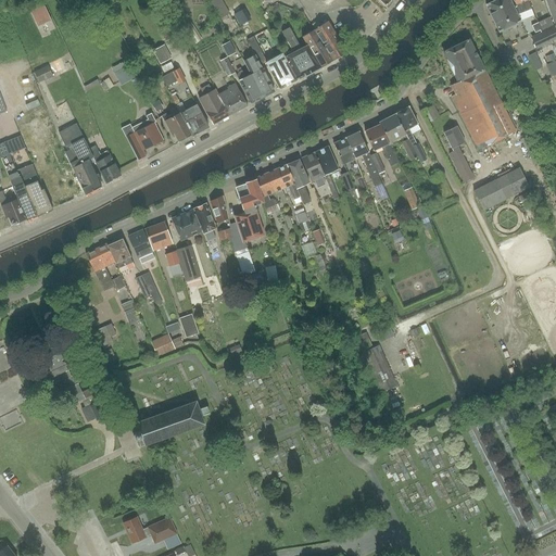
[(230,13),(222,0),(210,0),(210,1),(220,19),(230,13)]
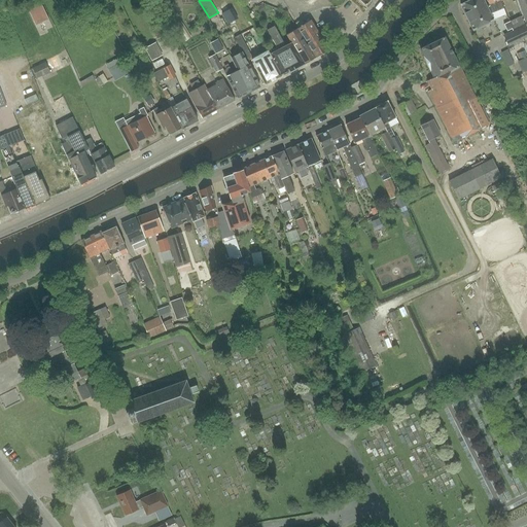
[(493,21),(487,7),(483,0),(469,0),(461,5),(467,18),(473,30),(493,21)]
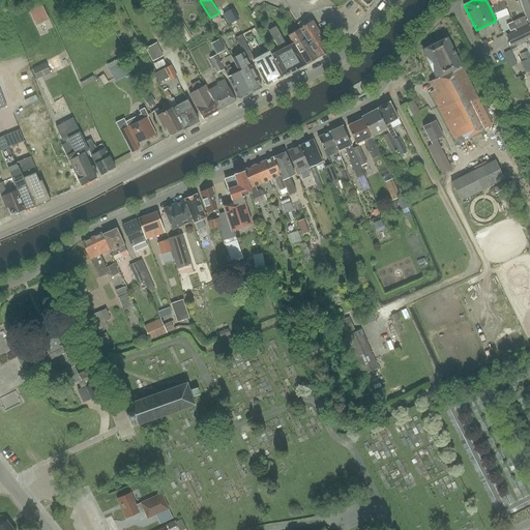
[(494,15),(507,9),(504,1),(501,2),(500,0),(490,0),(493,6),(491,6),(494,15)]
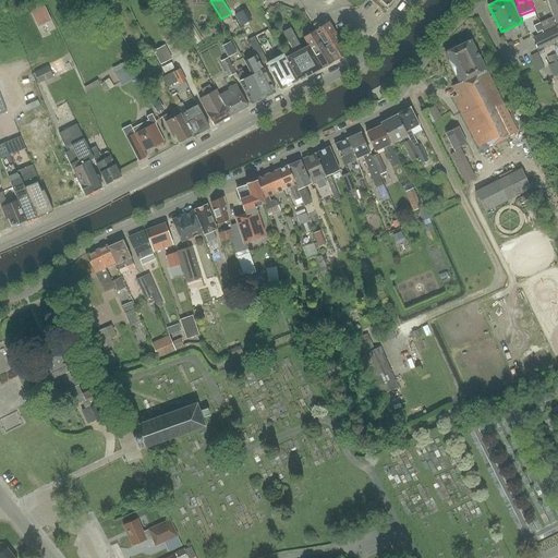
[(557,0),(548,0),(556,23),(557,22),(557,0)]
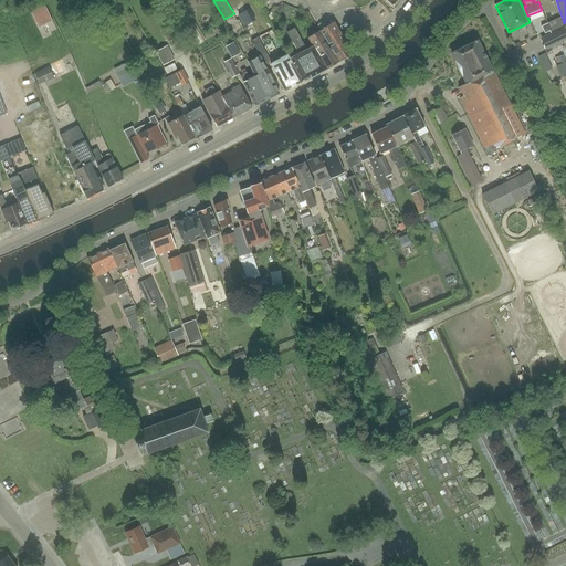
[(31,8),(40,27),(53,21),(44,1),(31,8)]
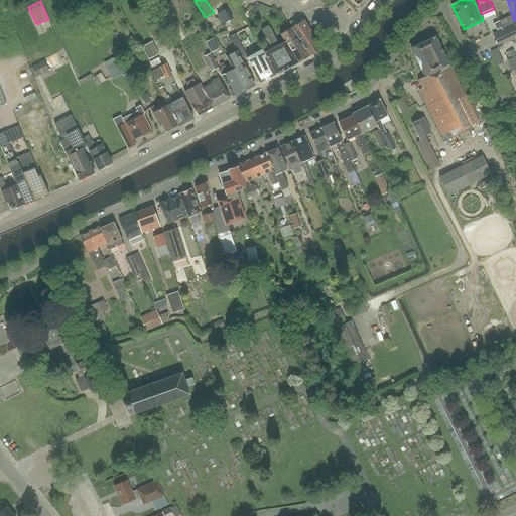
[(510,16),(500,21),(503,28),(513,23),(510,16)]
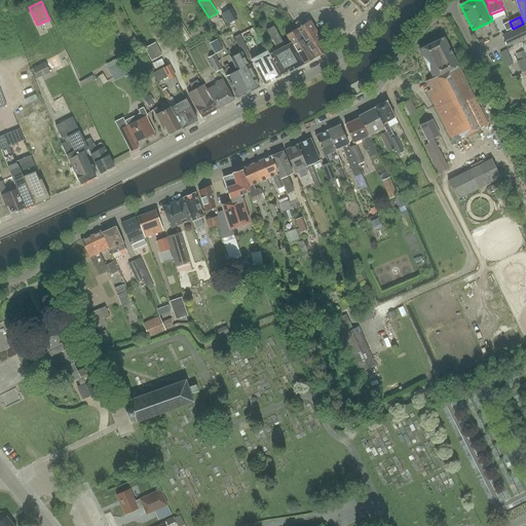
[(181,21),(171,27),(177,38),(180,36),(184,42),(191,37),(181,21)]
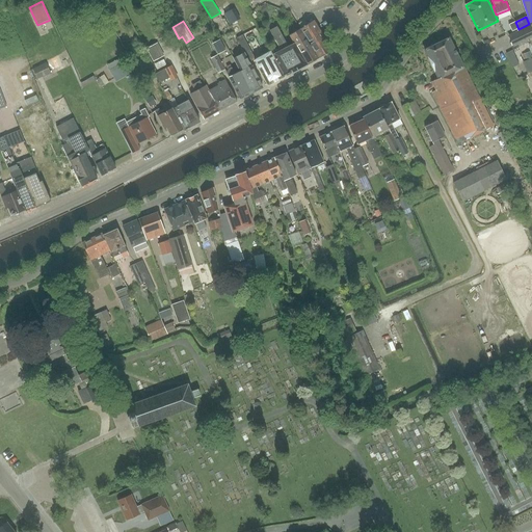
[(300,29),(318,58),(331,51),(314,21),(300,29)]
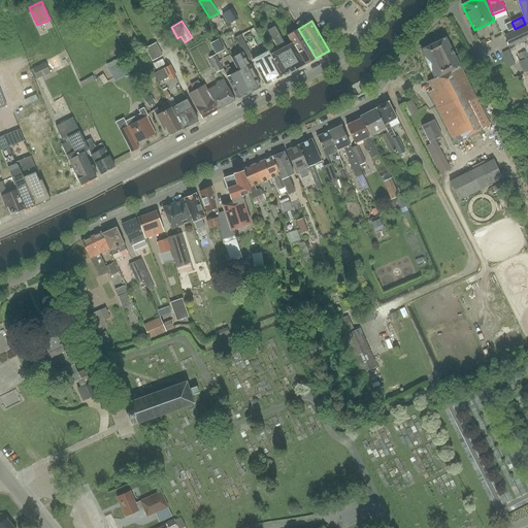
[(515,29),(512,22),(505,24),(508,31),(513,29),(514,30),(515,29)]
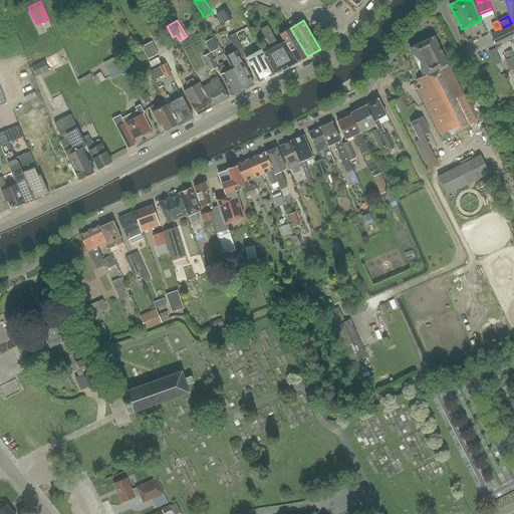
[(513,26),(513,24),(491,34),(496,46),(513,37),(513,26)]
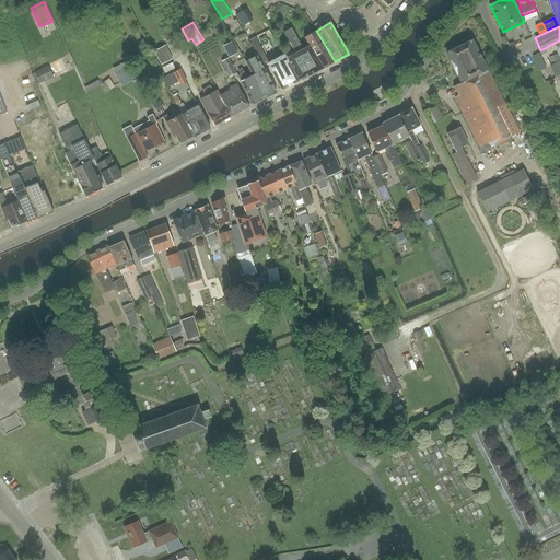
[(310,46),(304,49),(292,27),(284,32),(295,54),(287,58),(299,80),(315,71),(316,72),(323,69),(310,46)]
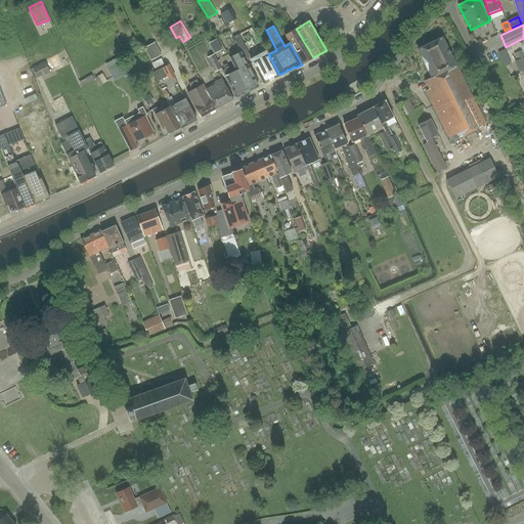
[(157,39),(165,35),(161,27),(153,31),(157,39)]
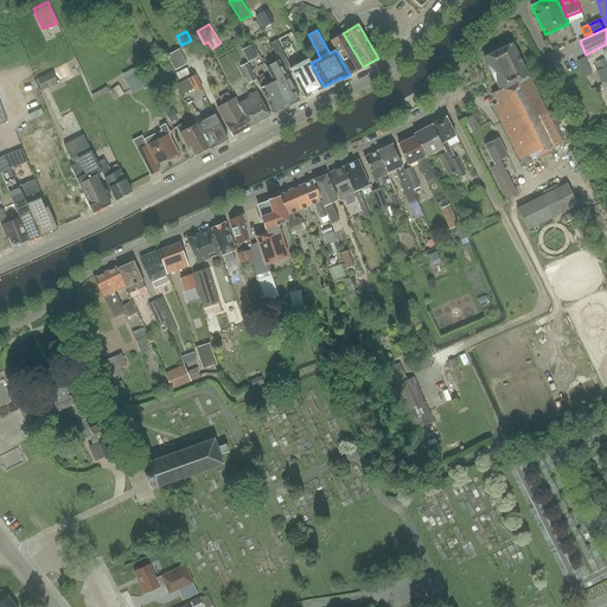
[(343,33),(331,42),(336,50),(350,75),(363,66),(343,33)]
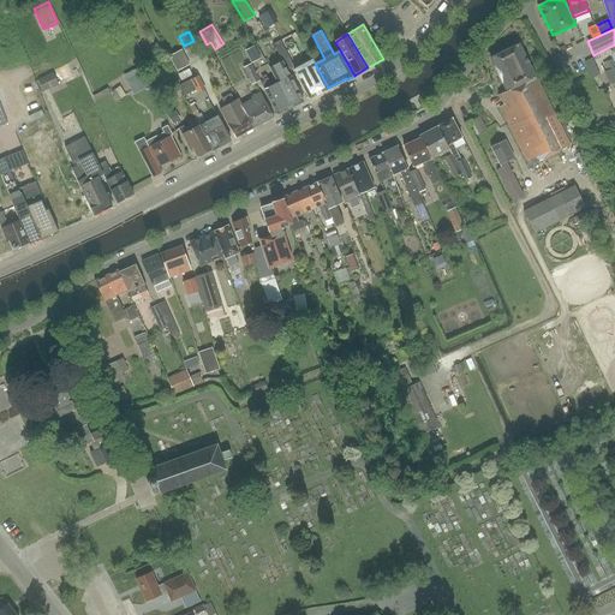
[(280,41),(273,45),(282,61),(288,72),(296,69),(280,41)]
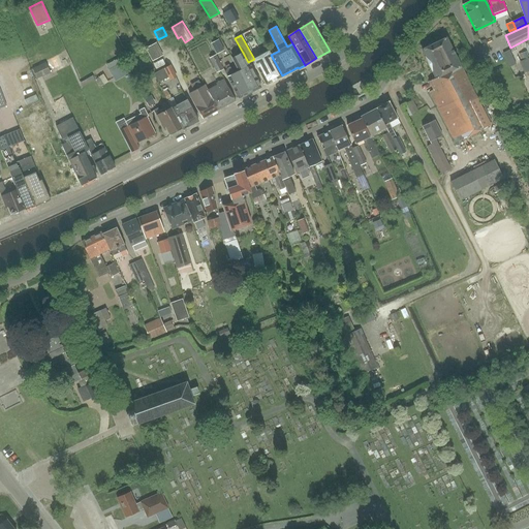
[(456,143),(492,125),(448,37),(423,50),(437,78),(430,82),(434,90),(431,92),(456,143)]
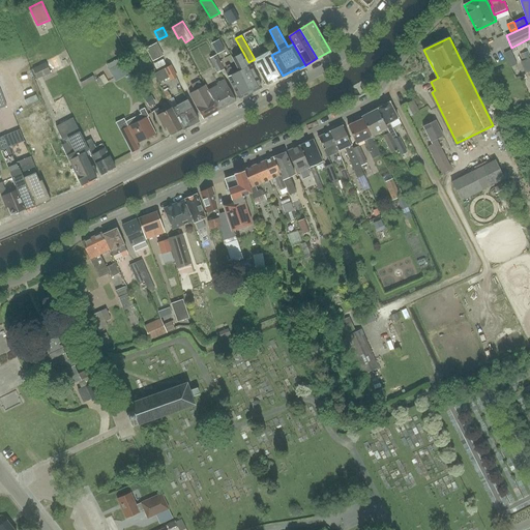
[(216,55),(225,51),(218,39),(210,45),(216,55)]
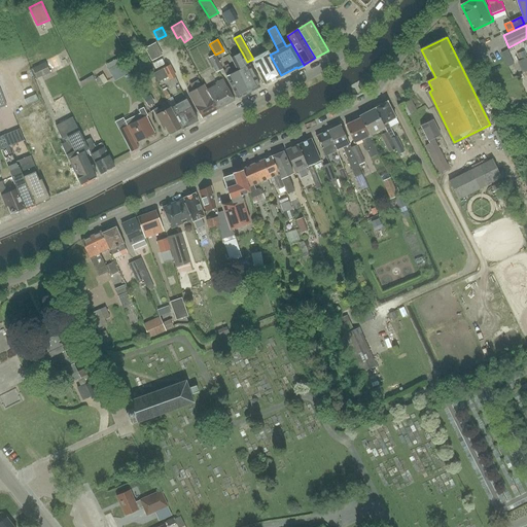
[(150,61),(163,54),(157,42),(144,48),(150,61)]
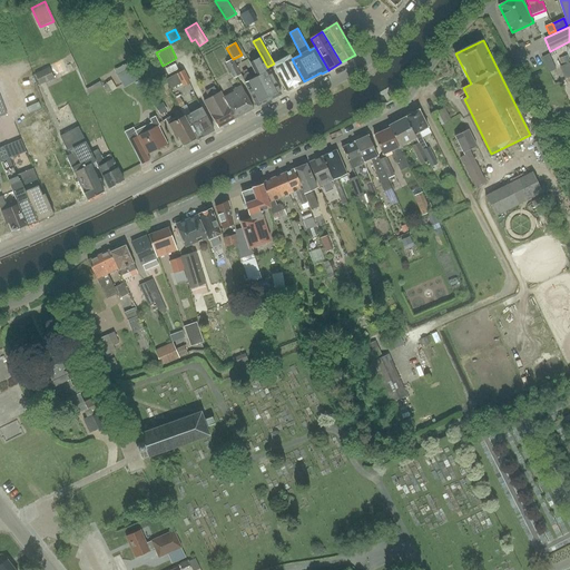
[(552,62),(549,55),(542,58),(546,66),(552,62)]
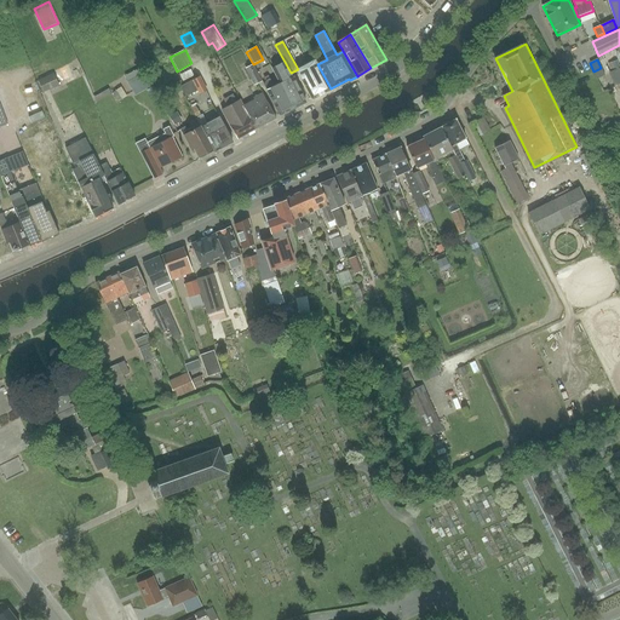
[(331,89),(317,64),(315,61),(298,69),(297,70),(313,99),(332,90),(331,89)]
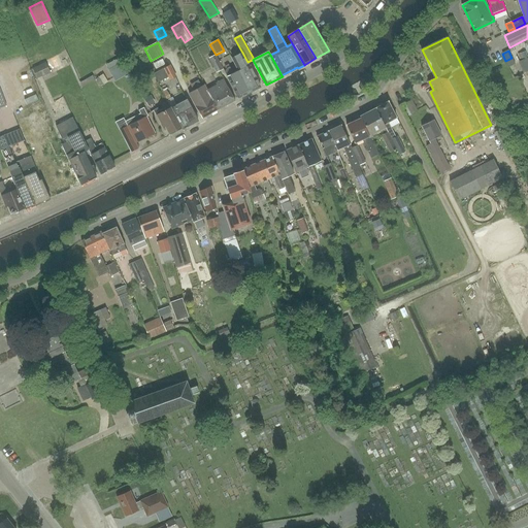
[(527,58),(525,52),(518,55),(520,61),(527,58)]
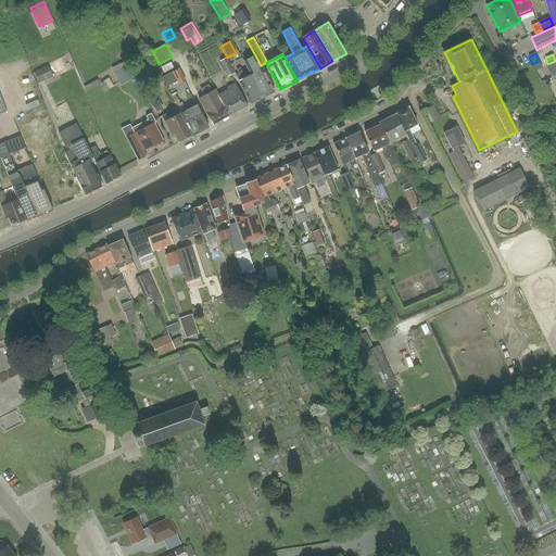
[(263,98),(275,92),(263,68),(262,70),(255,55),(244,61),(252,76),(263,98)]
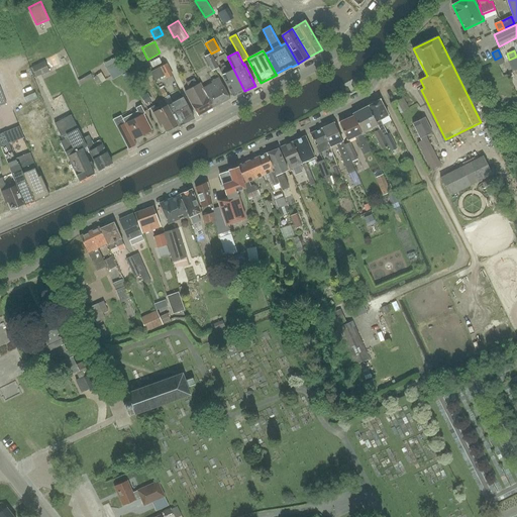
[(212,72),(215,70),(219,68),(211,54),(204,58),(212,72)]
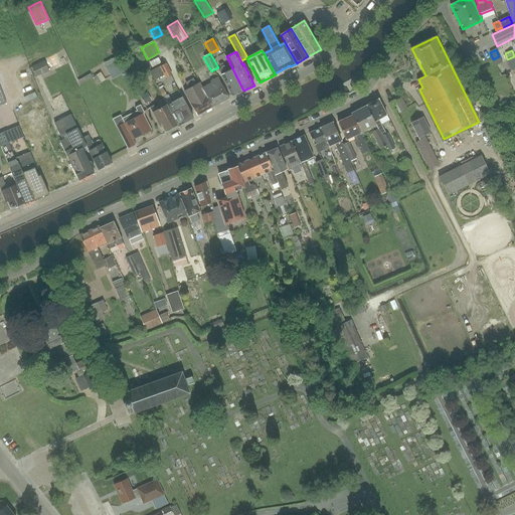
[(43,61),(31,67),(36,77),(43,73),(44,75),(48,73),(47,71),(48,70),(43,61)]
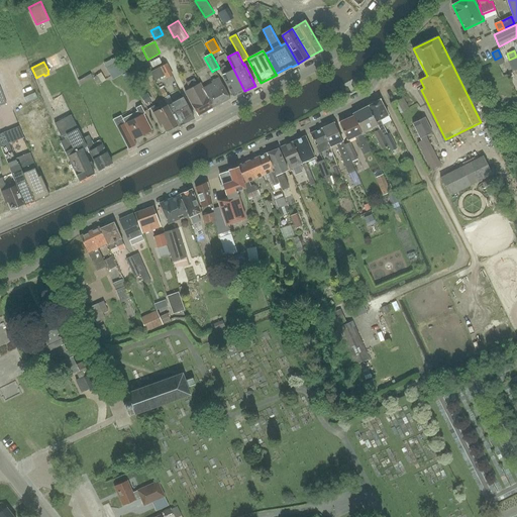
[(244,91),(234,71),(233,70),(228,72),(223,63),(219,65),(221,68),(220,71),(222,75),(225,82),(226,82),(233,97),(244,91)]
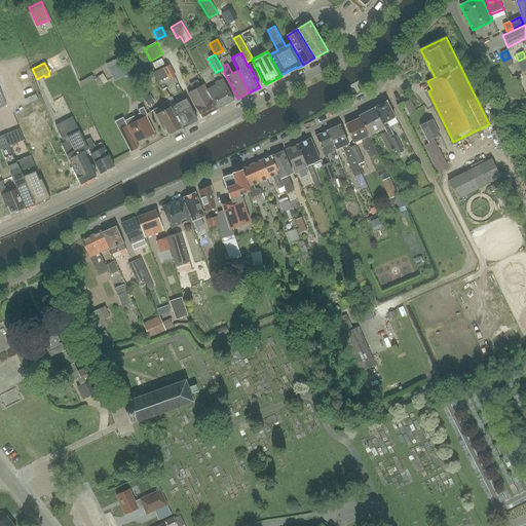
[(170,65),(153,73),(158,82),(167,77),(168,80),(176,76),(170,65)]
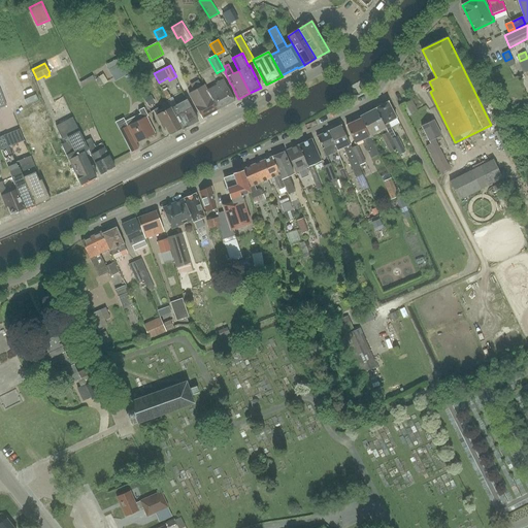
[(104,85),(108,81),(103,74),(99,76),(100,77),(96,79),(100,87),(104,84),(104,85)]
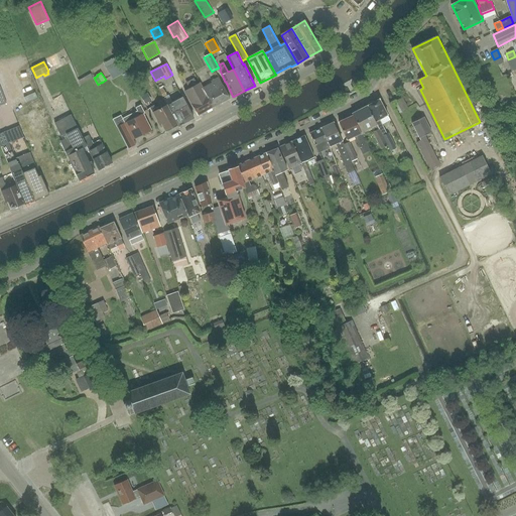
[(215,106),(230,99),(219,78),(212,82),(213,84),(203,88),(213,107),(215,106)]
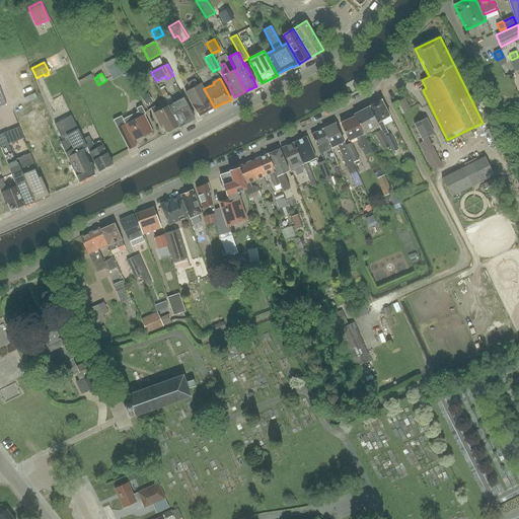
[(204,88),(202,84),(187,92),(200,116),(214,107),(204,88)]
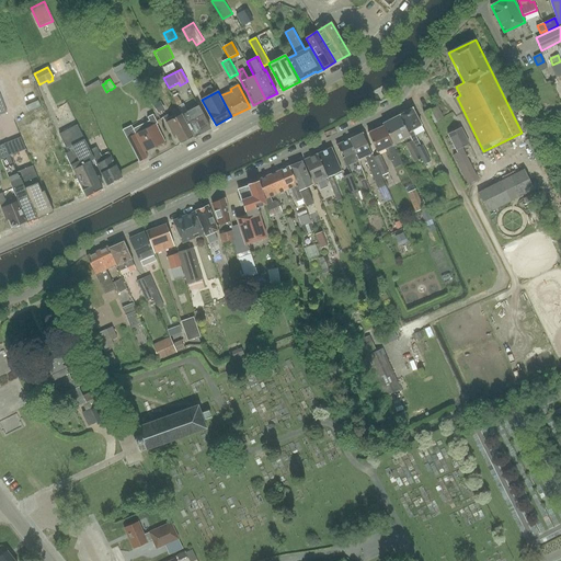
[(194,137),(210,128),(199,105),(182,114),(193,134),(194,137)]
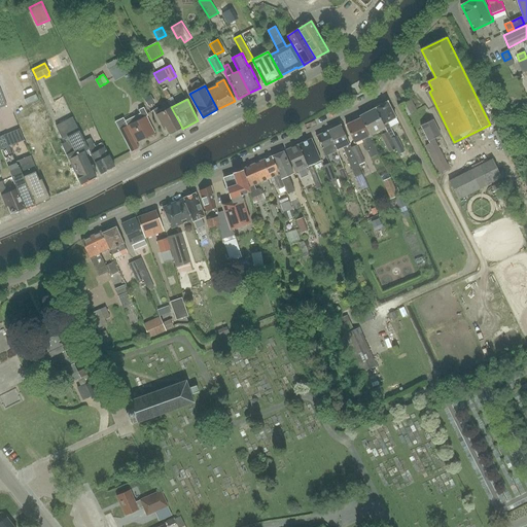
[(415,110),(410,100),(405,102),(411,113),(415,110)]
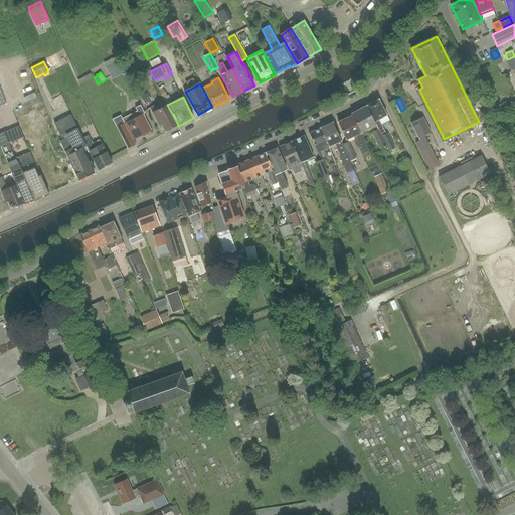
[(387,115),(379,101),(378,99),(366,106),(375,122),(376,125),(389,151),(395,148),(387,133),(385,134),(378,120),(387,115)]
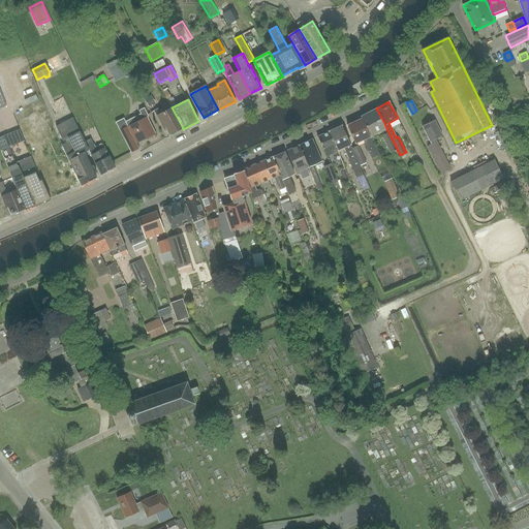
[(182,126),(172,107),(172,106),(164,111),(163,109),(159,111),(158,109),(154,111),(163,129),(166,127),(170,133),(172,132),(174,132),(180,129),(180,127),(182,126)]
